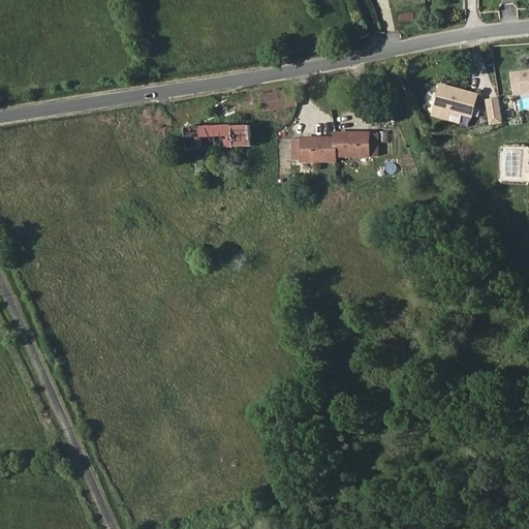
[(472,117),(478,95),(442,85),(434,114),(435,116),(447,119),(448,118),(450,111),(472,117)]
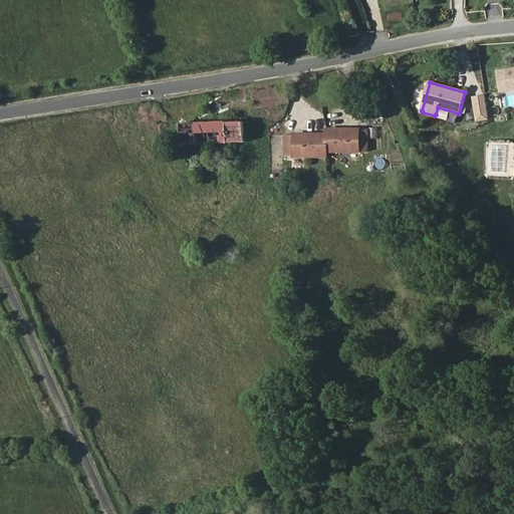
[(245,142),(244,121),(180,123),(183,145),(245,142)]
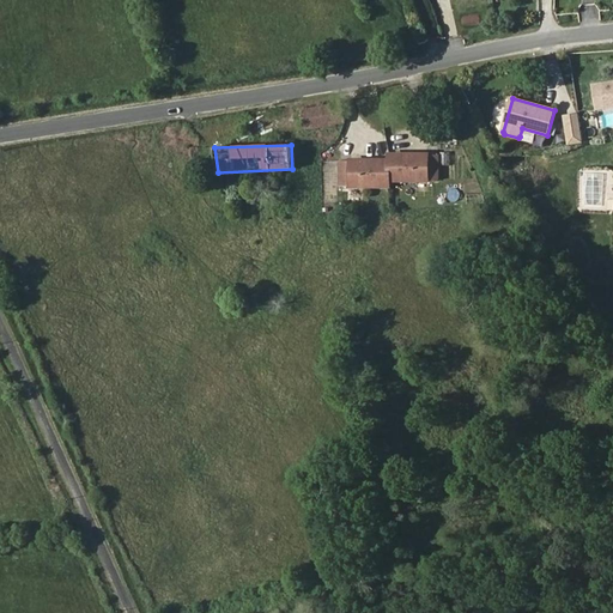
[(438,180),(438,155),(389,155),(389,161),(389,180),(438,180)]
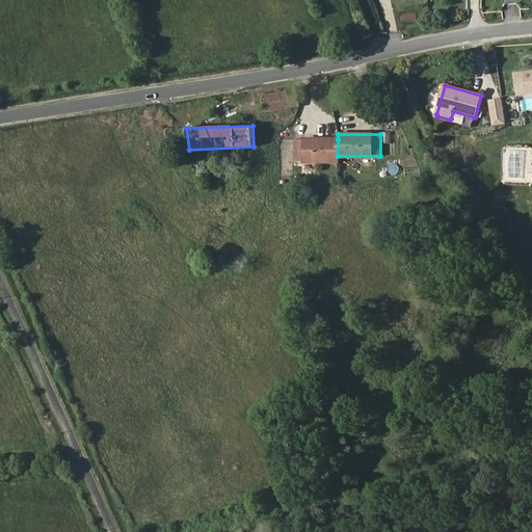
[(338,156),(338,139),(296,139),(296,161),(338,161),(338,156)]
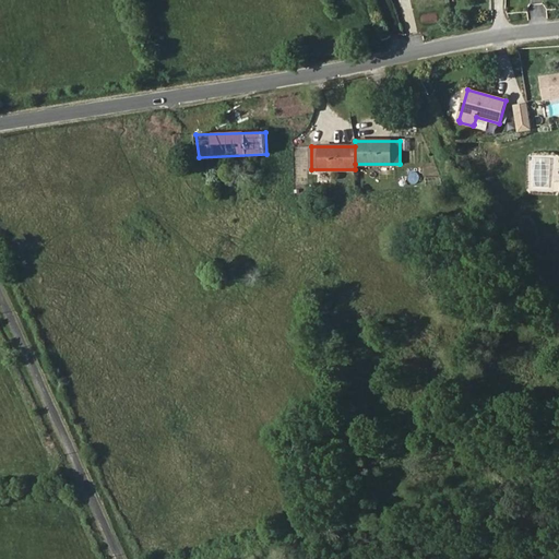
[(530,156),(528,190),(550,191),(550,157),(530,156)]
